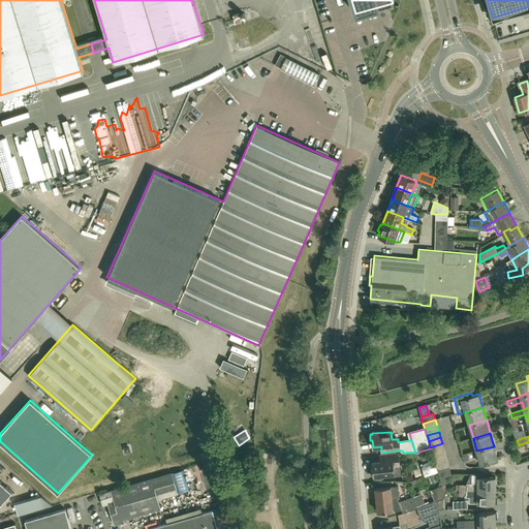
[(444,449),(442,443),(430,447),(431,448),(431,449),(432,454),(444,449)]
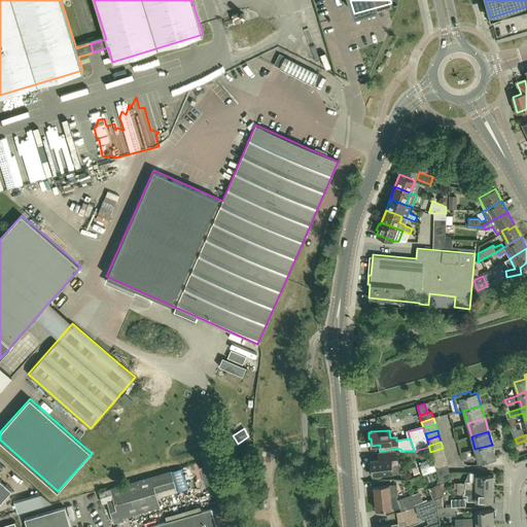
[(479,462),(496,457),(492,445),(475,449),(479,462)]
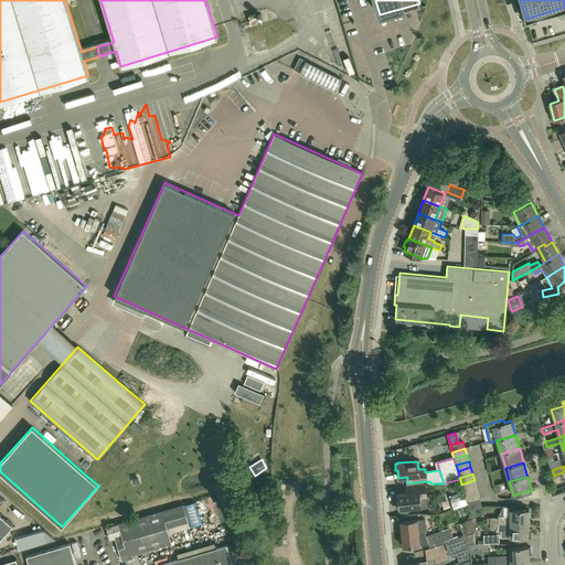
[(477,487),(475,480),(461,484),(464,490),(477,487)]
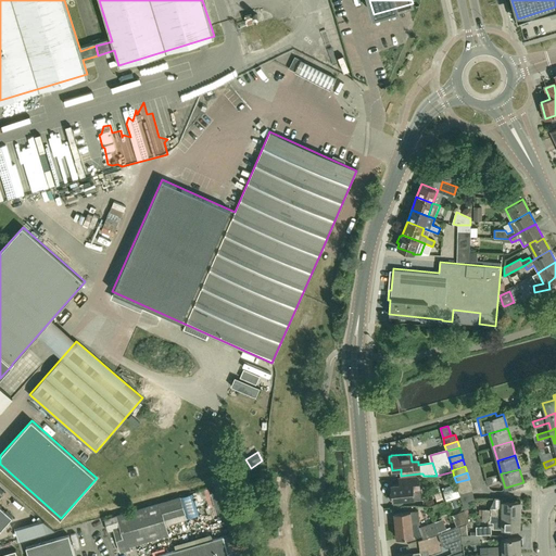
[(417,477),(399,478),(400,484),(391,485),(392,493),(390,493),(391,500),(393,500),(413,498),(413,490),(419,489),(417,477)]
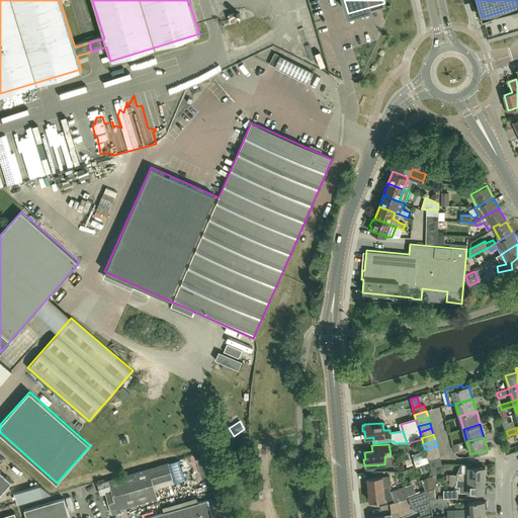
[(438,452),(437,446),(425,449),(426,451),(427,455),(438,452)]
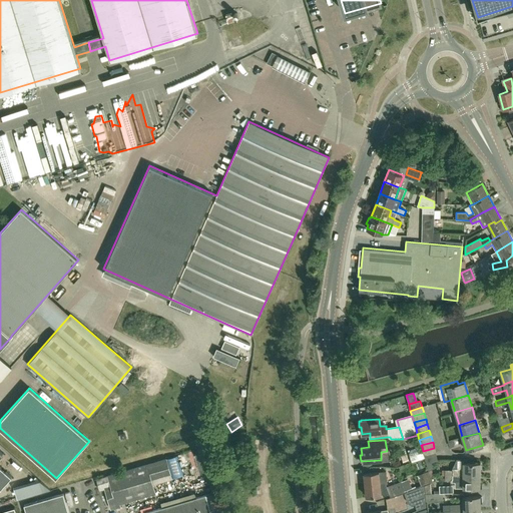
[(422,447),(408,451),(411,462),(425,458),(425,457),(423,451),(422,447)]
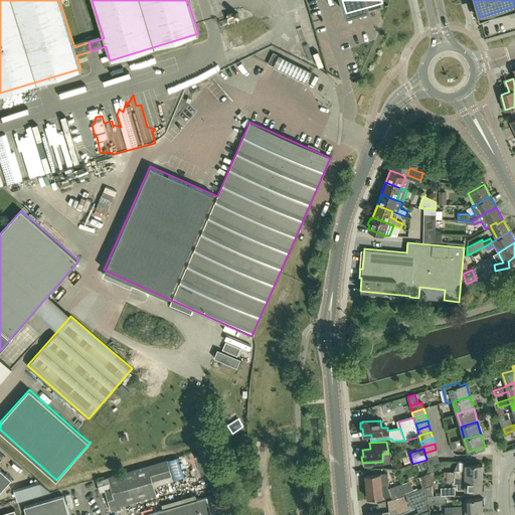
[(438,456),(436,450),(424,453),(426,459),(438,456)]
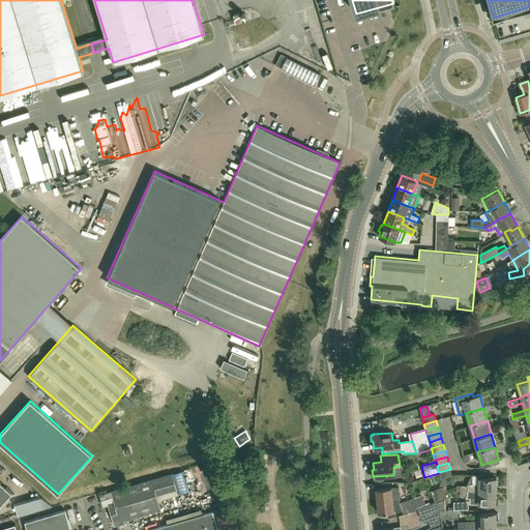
[(450,469),(439,472),(439,473),(443,487),(448,484),(446,478),(452,476),(450,469)]
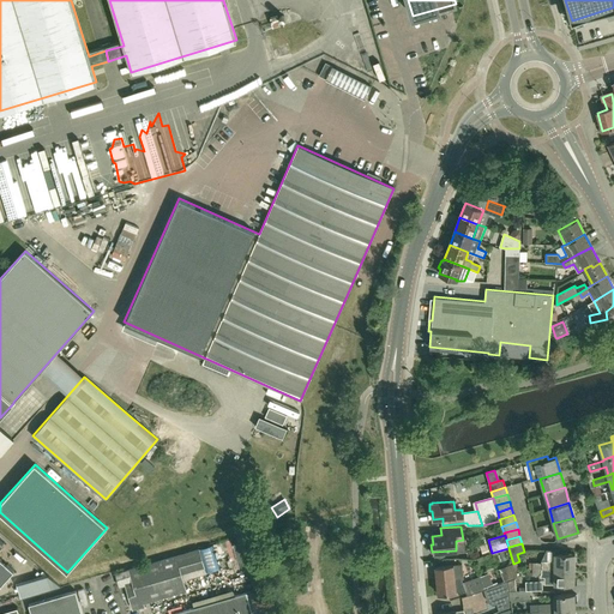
[(143,603),(186,590),(180,571),(204,564),(199,549),(116,573),(120,587),(126,585),(133,609),(144,606),(143,603)]
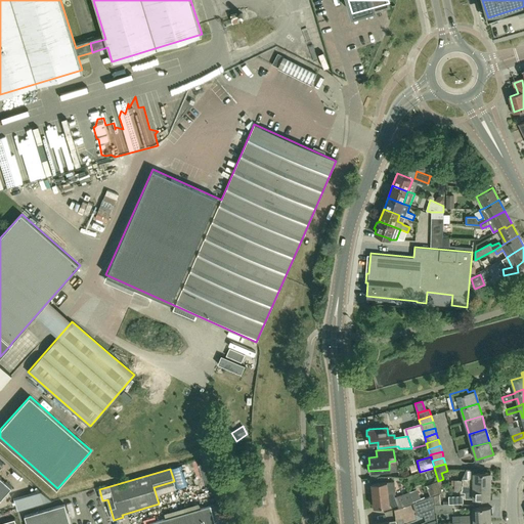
[(462,479),(462,480),(454,480),(454,485),(473,485),(490,486),(490,473),(474,473),(473,479),(462,479)]
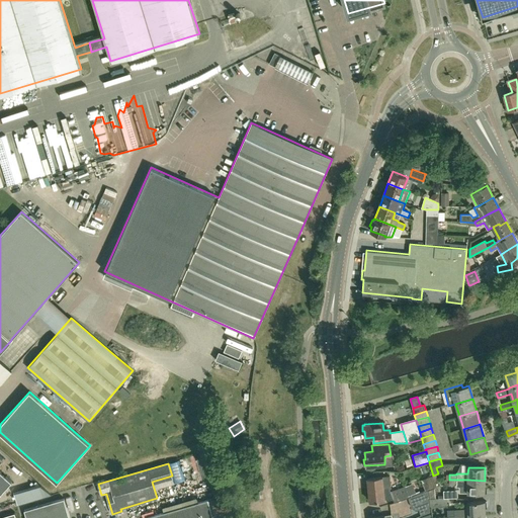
[(0,493),(11,481),(0,470),(0,493)]
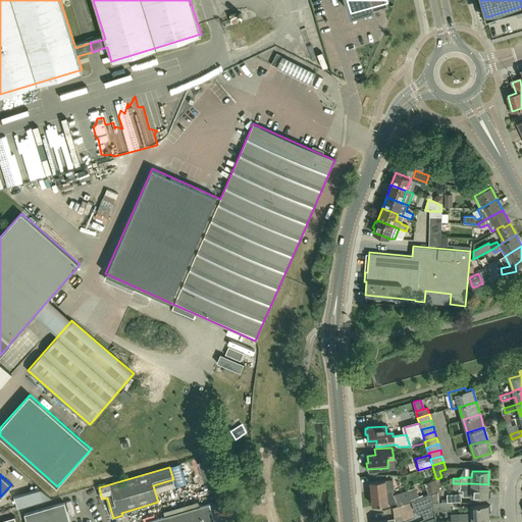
[(440,490),(436,479),(424,483),(428,494),(440,490)]
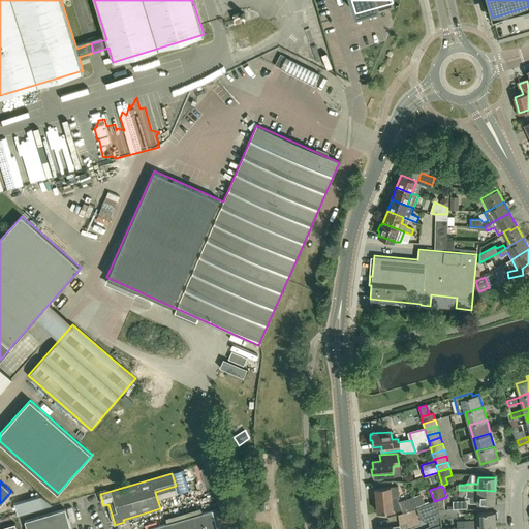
[(416,505),(413,497),(399,502),(398,499),(400,499),(398,487),(391,487),(375,488),(377,511),(394,510),(394,509),(401,509),(403,514),(417,508),(416,505)]
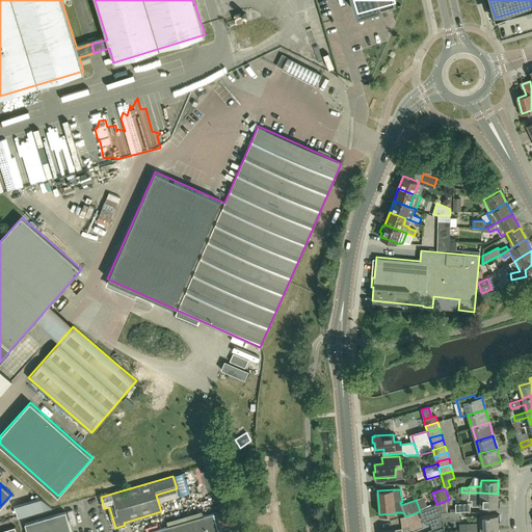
[(498,506),(498,494),(480,493),(461,493),(461,498),(469,499),(469,500),(480,500),(480,506),(498,506)]
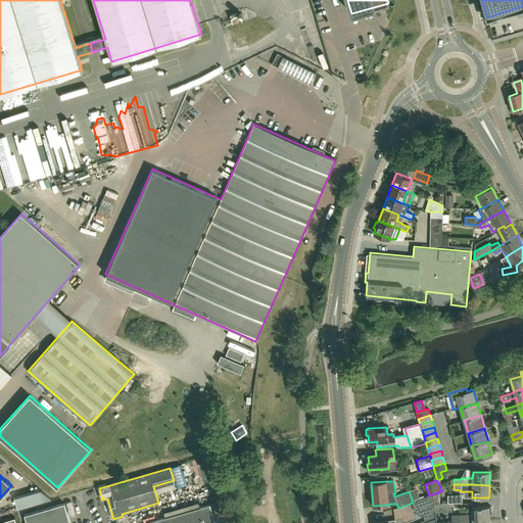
[(32,491),(42,500),(45,495),(36,487),(32,491)]
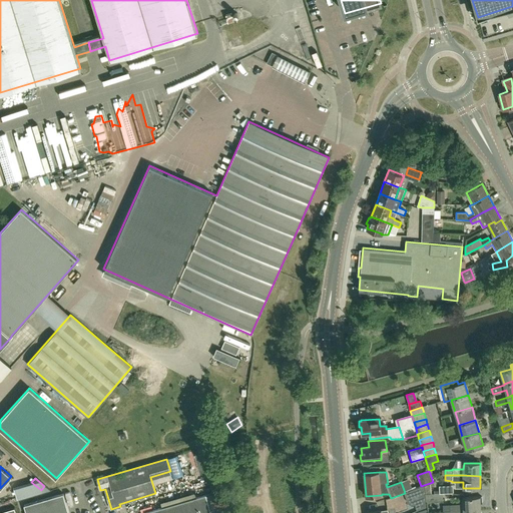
[(426,502),(425,494),(424,486),(404,494),(407,503),(412,506),(415,505),(417,511),(427,507),(426,502)]
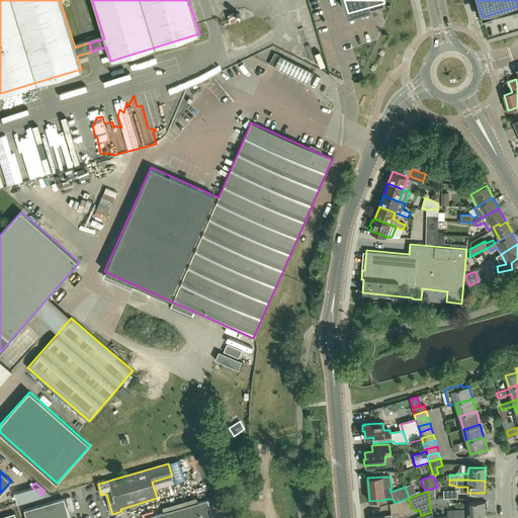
[(452,505),(466,501),(465,496),(451,500),(452,505)]
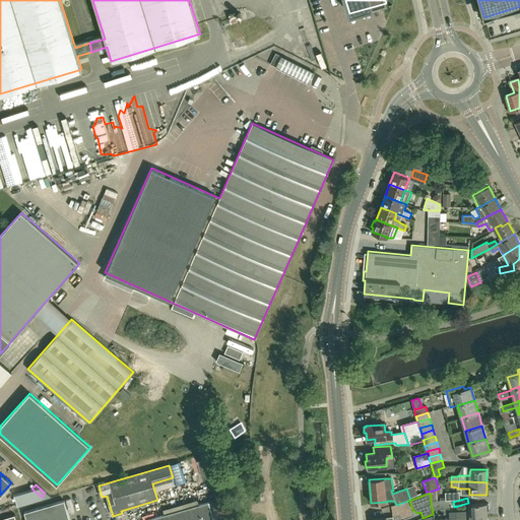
[(67,502),(70,514),(75,513),(72,500),(67,502)]
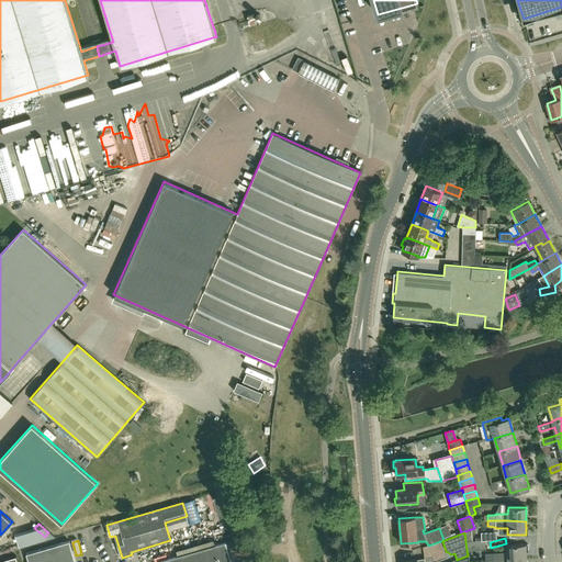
[(482,540),(472,541),(465,541),(467,550),(485,549),(485,540),(482,540)]
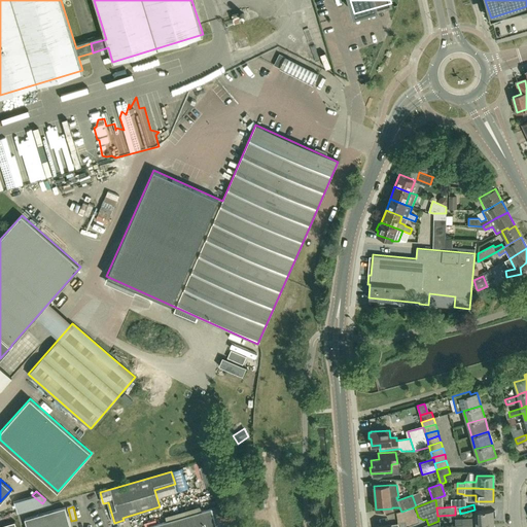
[(70,526),(65,507),(25,519),(27,526),(70,526)]
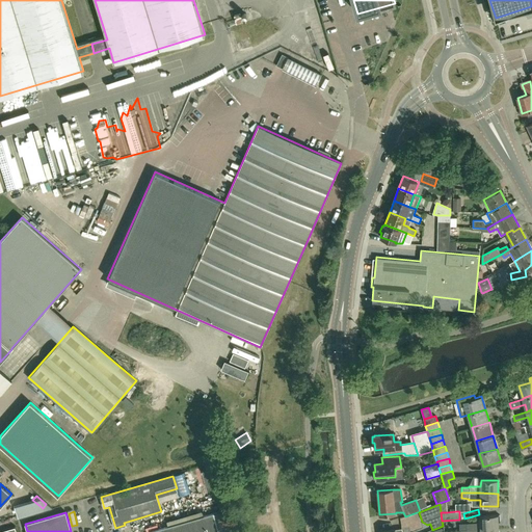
[(215,531),(219,531),(214,513),(151,531),(215,531)]
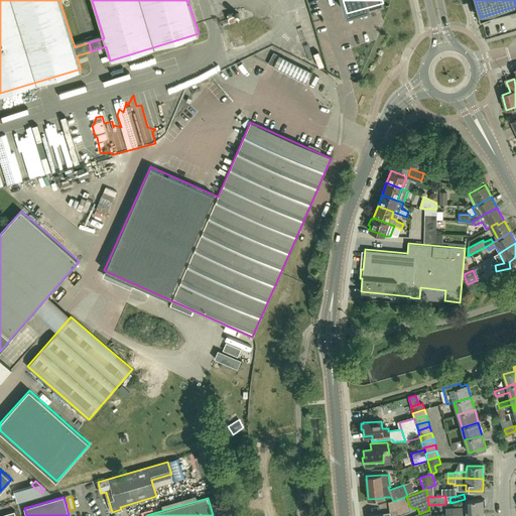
[(484,512),(483,499),(466,500),(467,507),(453,508),(453,514),(484,512)]
